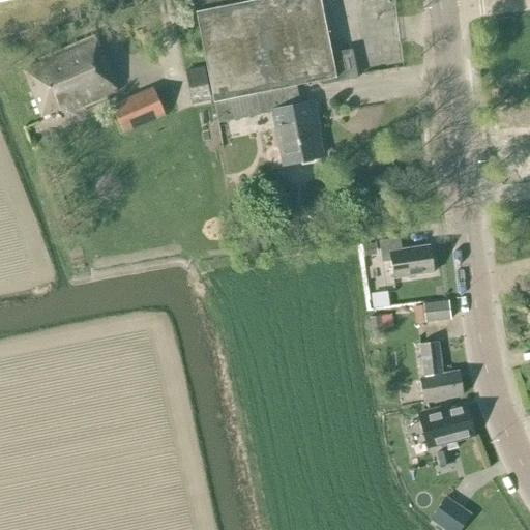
[(192,0),(195,11),(254,0),(192,0)]
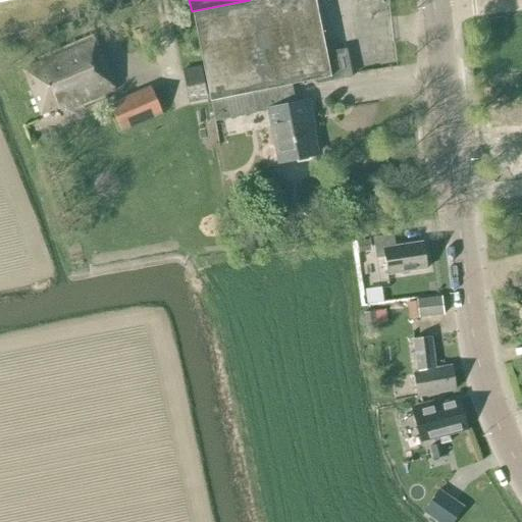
[(314,0),(250,0),(192,11),(210,101),(211,101),(215,121),(266,112),(276,163),(315,155),(305,103),(296,105),(292,85),(316,80),(316,84),(351,77),(346,50),(330,53),(330,52),(326,49),(324,50),(314,0)]
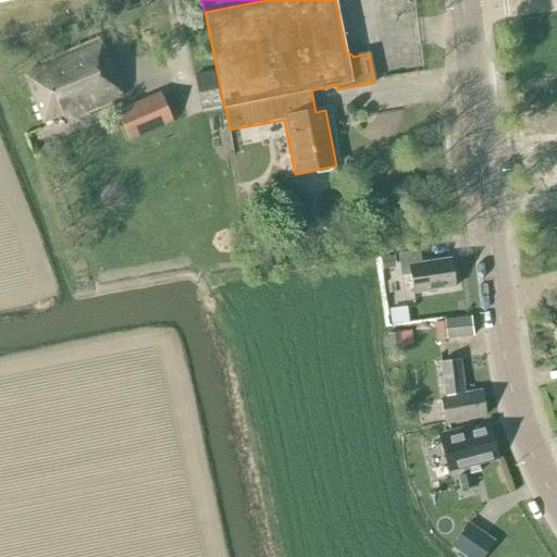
[(25,76),(44,123),(66,113),(69,122),(123,99),(98,39),(40,63),(42,69),(25,76)]
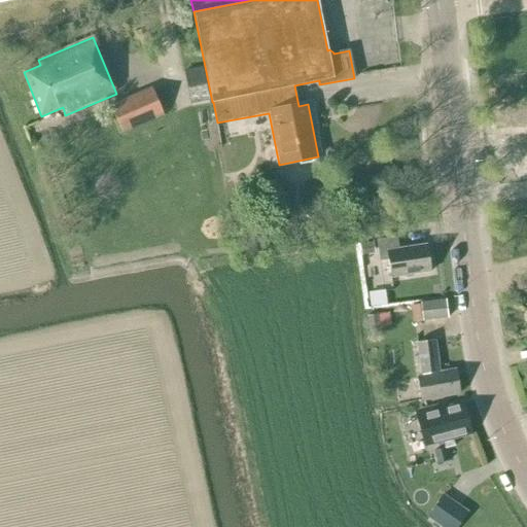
[(183,71),(191,105),(211,101),(204,67),(183,71)]
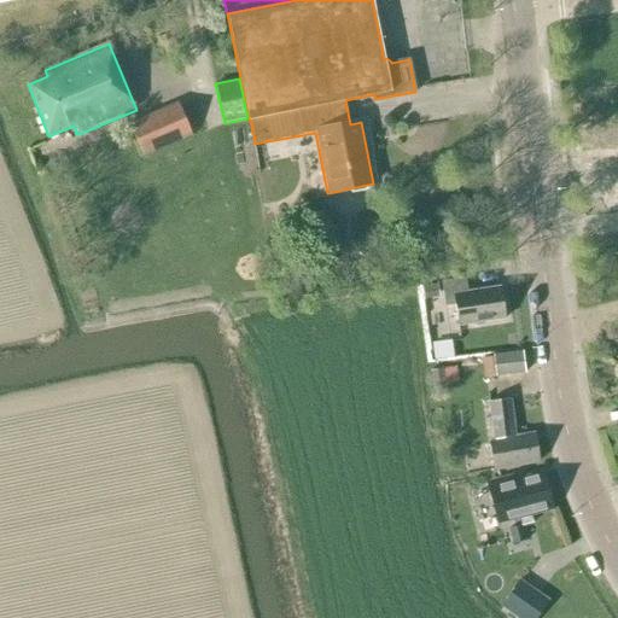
[(191,138),(178,105),(129,126),(143,158),(191,138)]
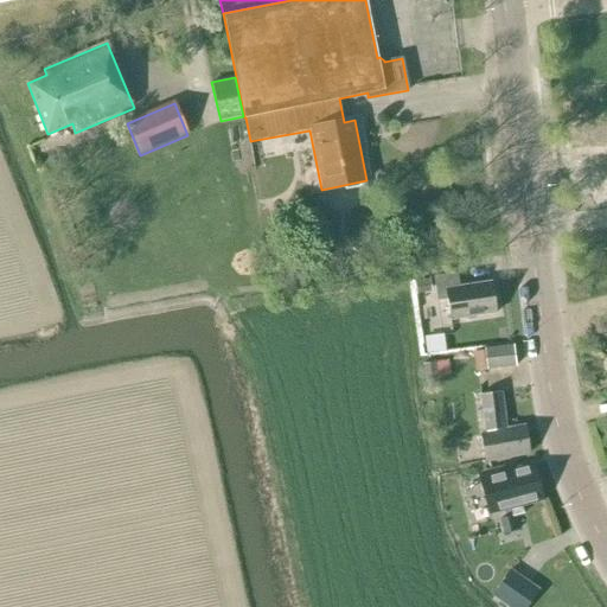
[(497,313),(492,282),(459,287),(457,274),(434,278),(438,301),(447,300),(449,320),(497,313)]
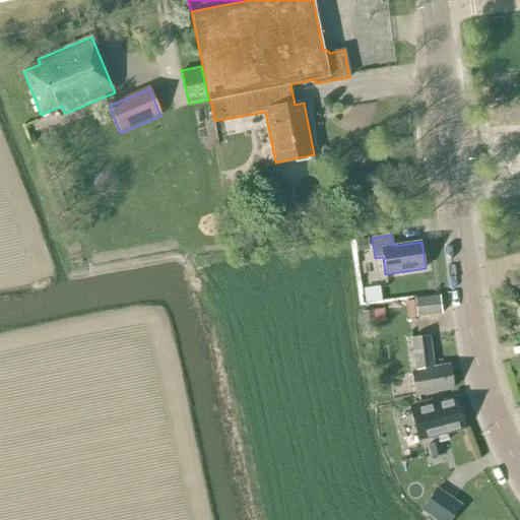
[(356,252),(369,250),(368,240),(354,241),(356,252)]
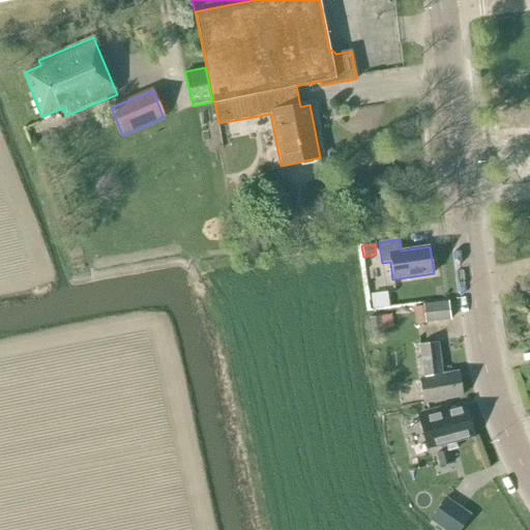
[(423,305),(425,323),(451,321),(449,302),(423,305)]
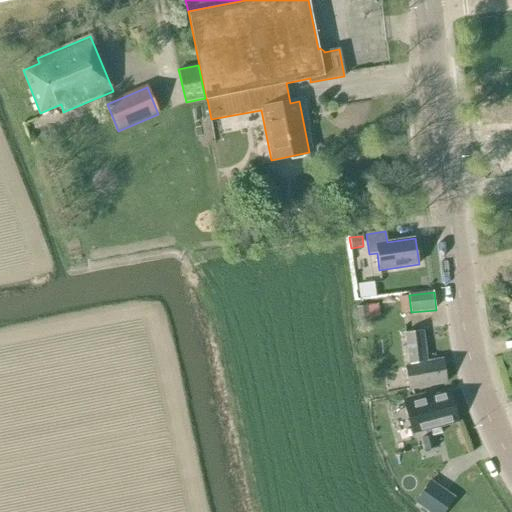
[(358,321),(369,320),(367,306),(356,307),(358,321)]
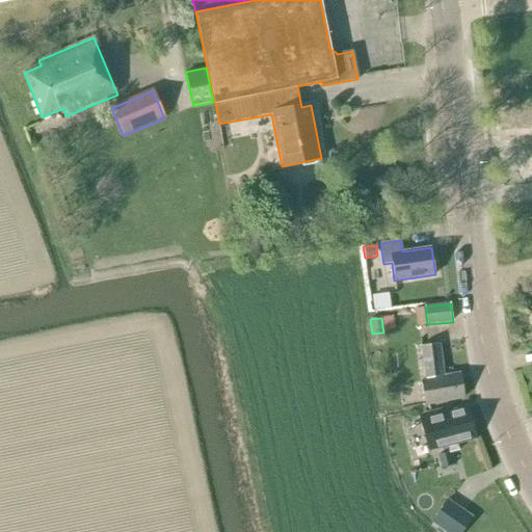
[(444,376),(440,344),(422,348),(424,378),(421,379),(425,405),(464,398),(459,373),(444,376)]
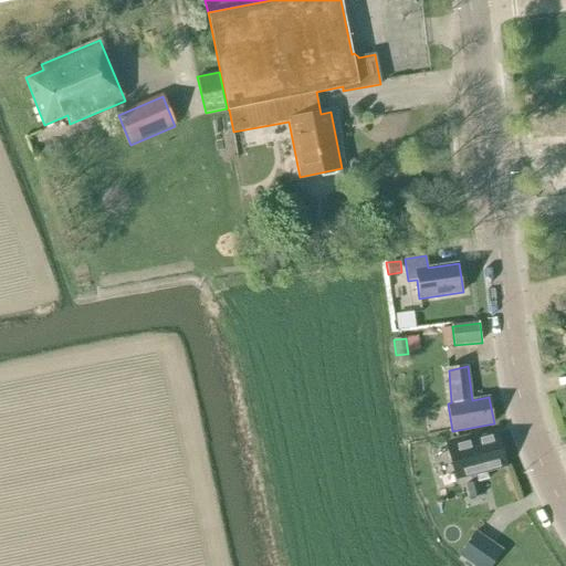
[(496,433),(480,438),(479,433),(459,439),(460,447),(449,450),(457,480),(505,467),(496,433)]
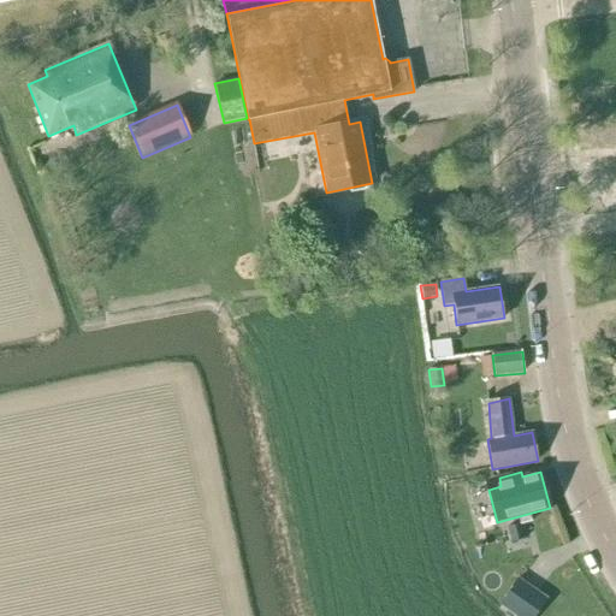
[(521,525),(507,528),(510,543),(525,540),(521,525)]
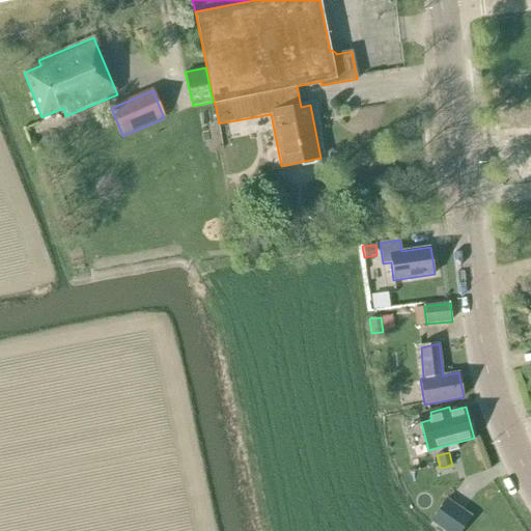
[(446,499),(430,523),(443,530),(460,530),(472,516),(446,499)]
